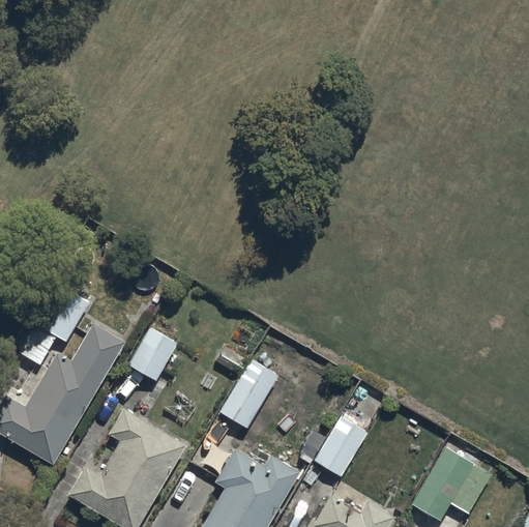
[(66,342),(90,300),(53,280),(13,349),(40,366),(57,335),(66,342)]
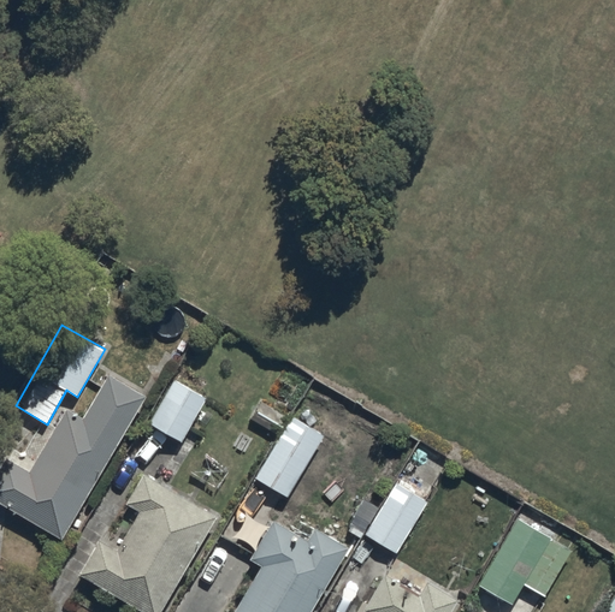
[(146,396),(107,375),(82,419),(66,409),(31,468),(9,455),(0,470),(0,503),(63,539),(146,396)]
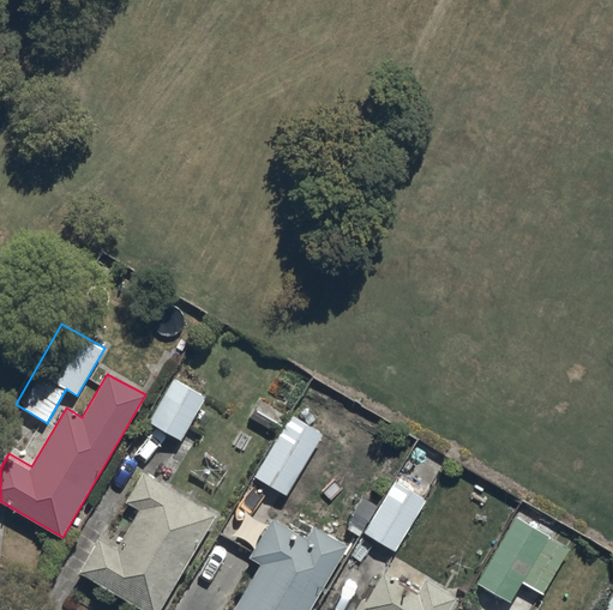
[(206,397),(174,379),(150,421),(182,439),(206,397)]
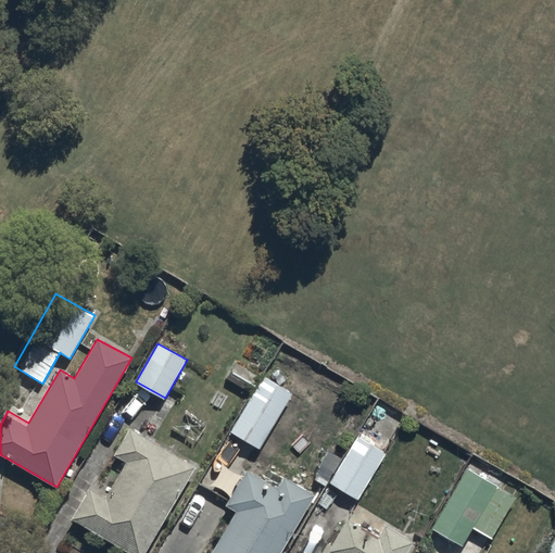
[(292,393),(263,376),(230,431),(260,449),(292,393)]
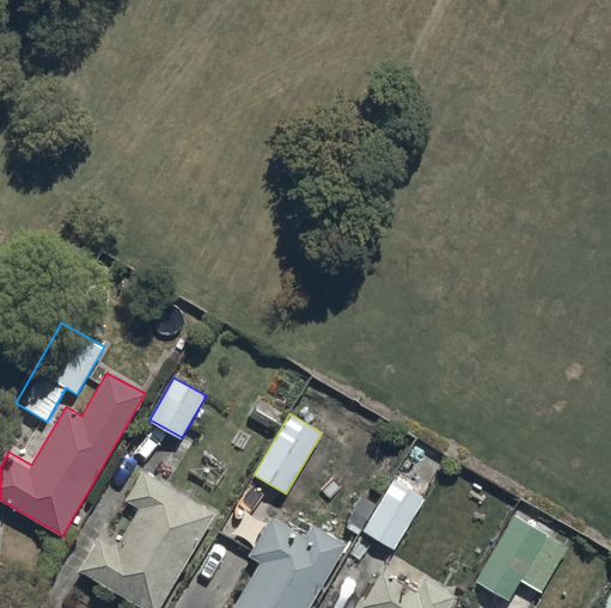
[(142,607),(160,607),(215,514),(144,471),(126,501),(140,509),(117,547),(101,536),(80,572),(142,607)]
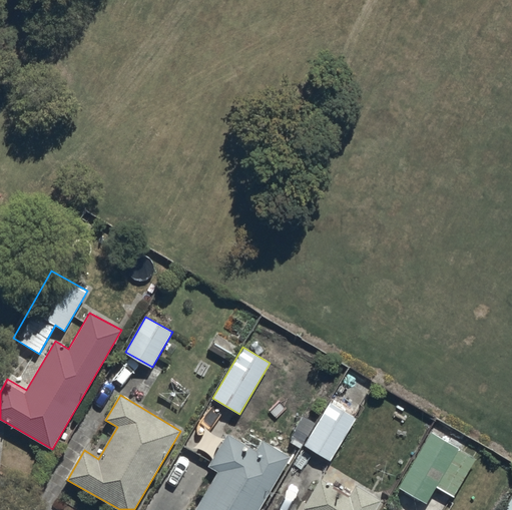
[(356,419),(329,402),(304,445),(330,460),(356,419)]
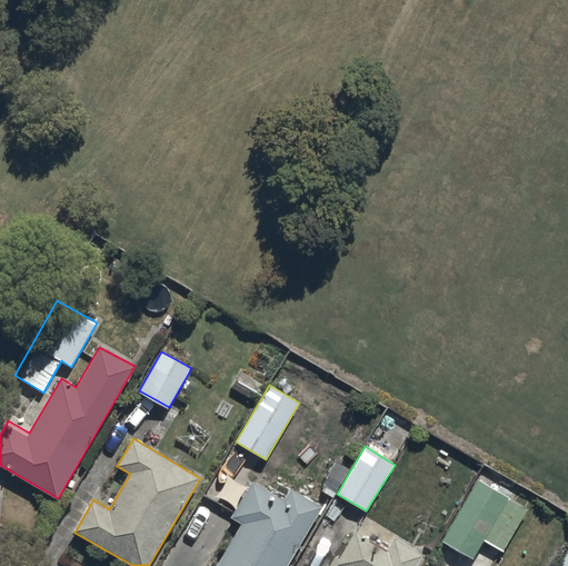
[(287,565),(322,507),(290,488),(285,499),(252,480),(231,518),(241,525),(217,565),(287,565)]
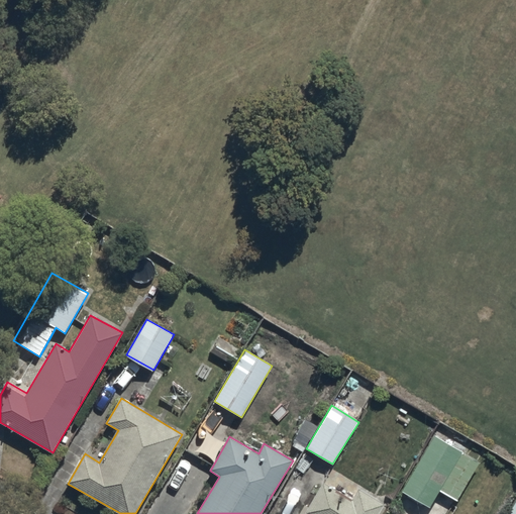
[(431,506),(440,489),(458,499),(480,461),(434,436),(404,491),(431,506)]
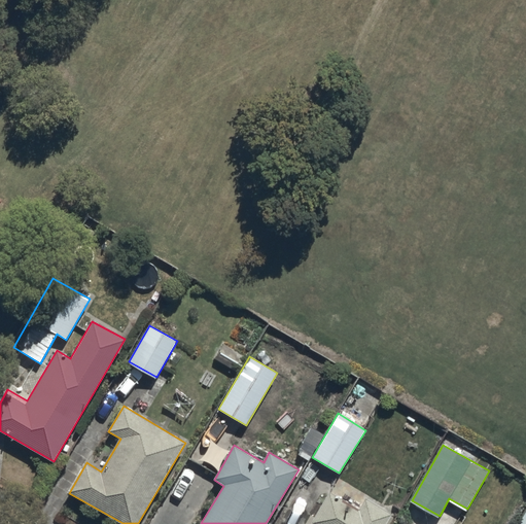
[(385,523),(391,515),(364,498),(358,509),(330,492),(315,517),(311,515),(305,523),(385,523)]
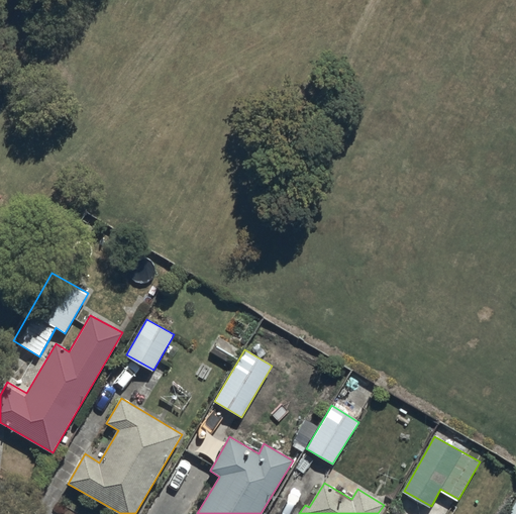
[(515,499),(507,513),(515,513),(515,499)]
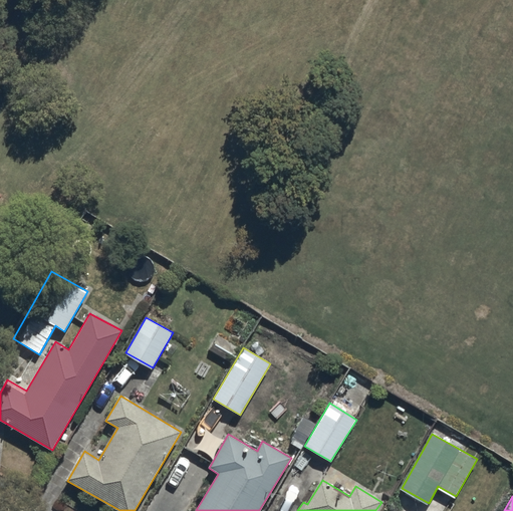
All buildings are outlined.
